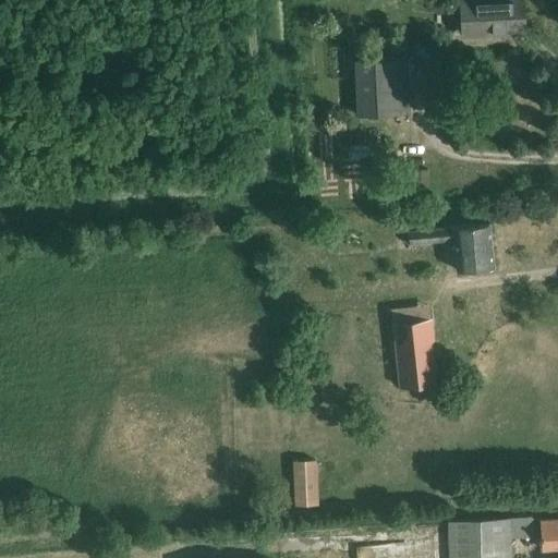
[(490,28),(523,26),(521,0),(474,0),(458,1),(459,20),(466,20),(468,38),(490,37),(490,28)]
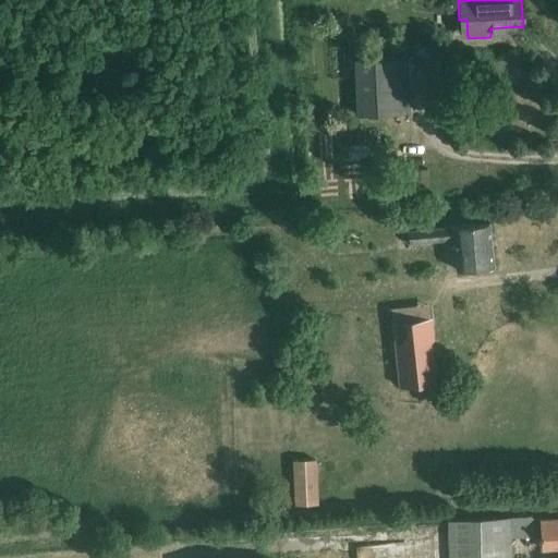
[(358,116),(410,113),(408,58),(354,61),(358,116)]
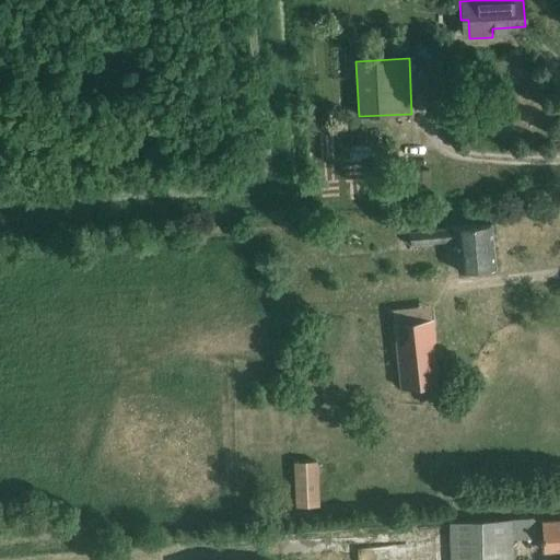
[(430,183),(429,171),(412,172),(413,185),(430,183)]
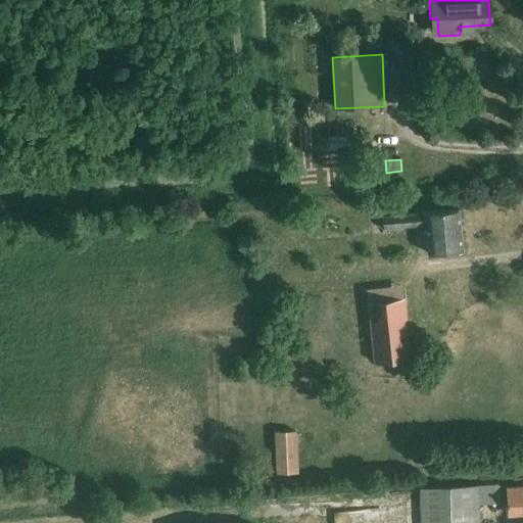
[(427,252),(460,249),(457,209),(381,216),(382,229),(424,226),(427,252)]
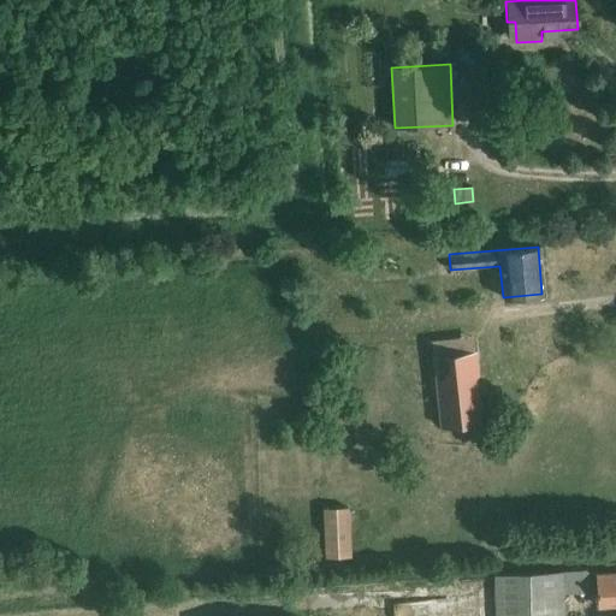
[(445,427),(483,422),(473,336),(434,341),(445,427)]
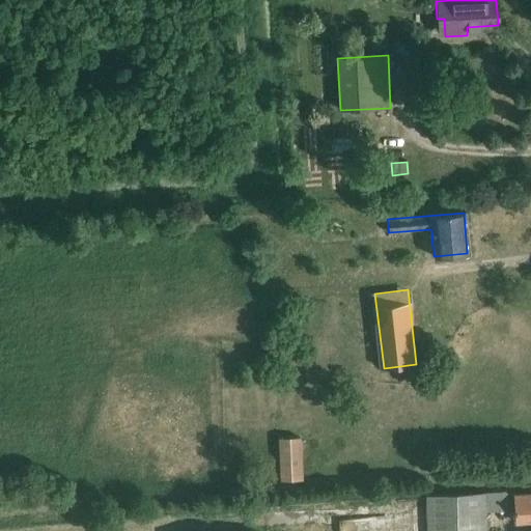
[(449,361),(439,362),(440,373),(450,372),(449,361)]
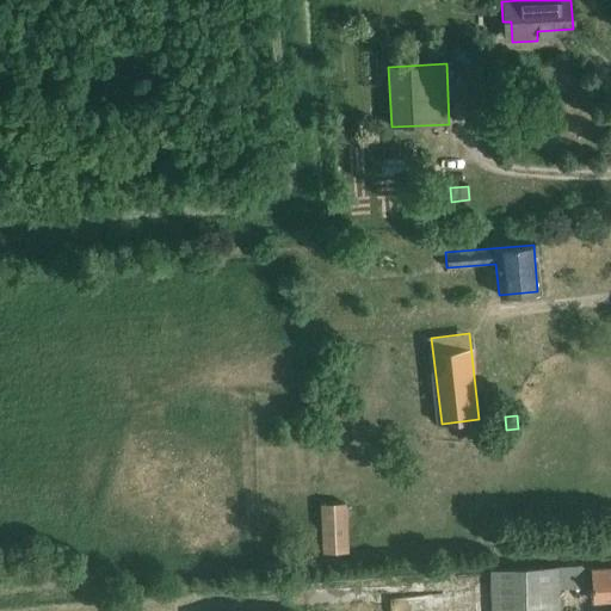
[(346,503),(320,504),(322,553),(347,551),(346,503)]
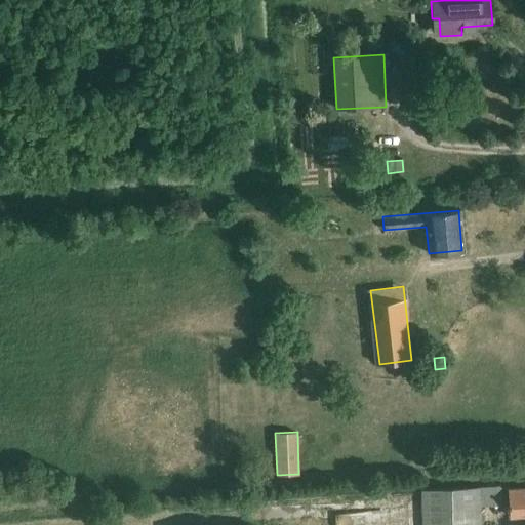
[(510,515),(524,514),(524,492),(523,493),(522,488),(508,488),(508,485),(493,486),(493,487),(419,491),(421,524),(480,524),(480,505),(509,502),(510,515)]
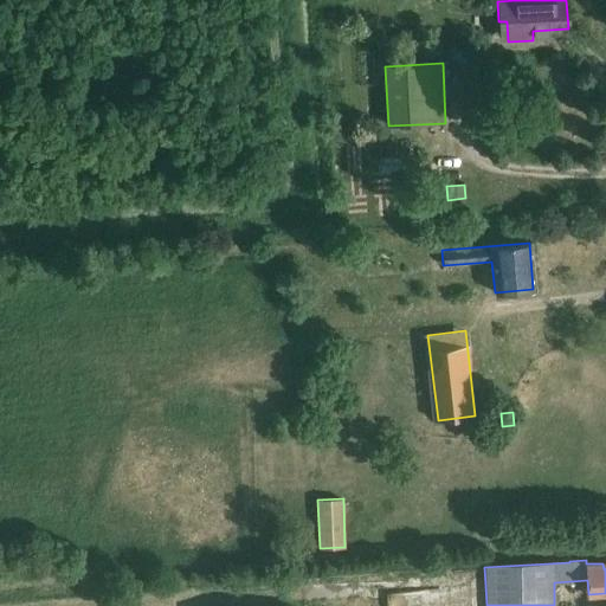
[(416,605),(414,595),(392,598),(392,605),(416,605)]
